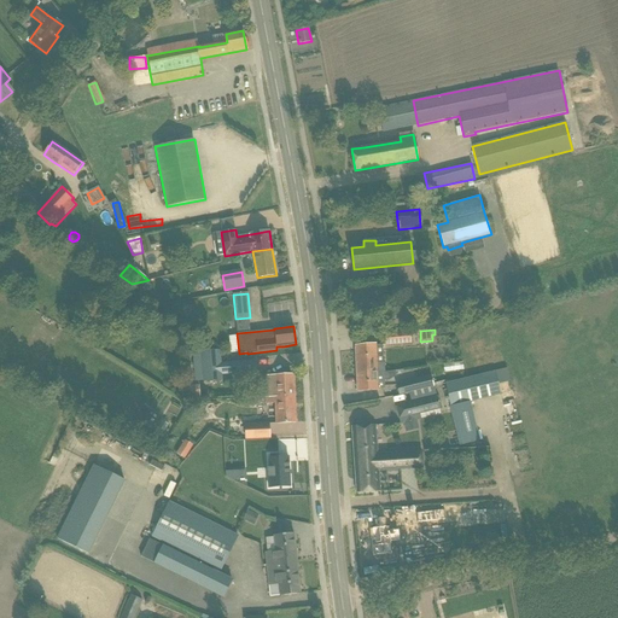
[(384,333),(385,345),(412,344),(410,338),(410,331),(384,333)]
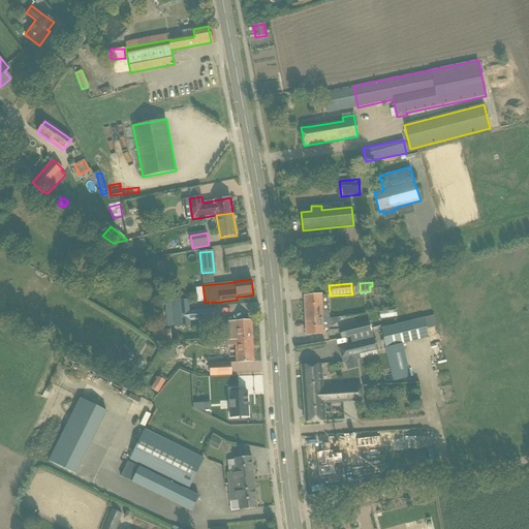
[(304,297),(306,320),(330,319),(329,311),(322,311),(321,296),(304,297)]
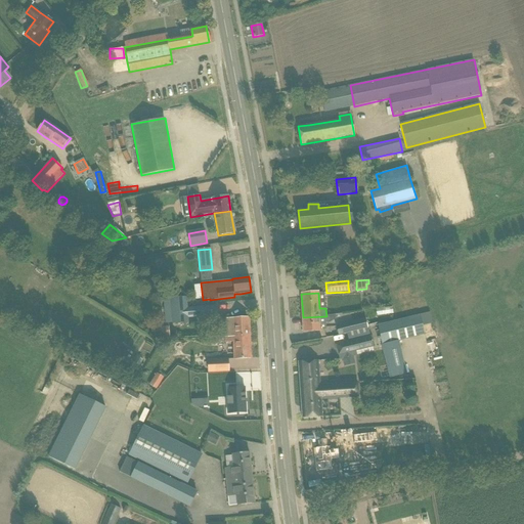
[(216,306),(187,308),(186,297),(170,299),(170,302),(164,303),(166,323),(172,323),(172,324),(188,322),(188,318),(217,315),(216,306)]
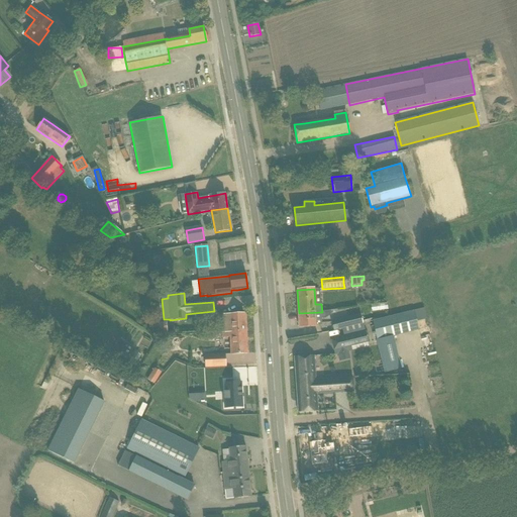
[(322,312),(299,313),(299,327),(309,327),(316,326),(322,325),(322,319),(325,318),(331,314),(331,311),(322,312)]
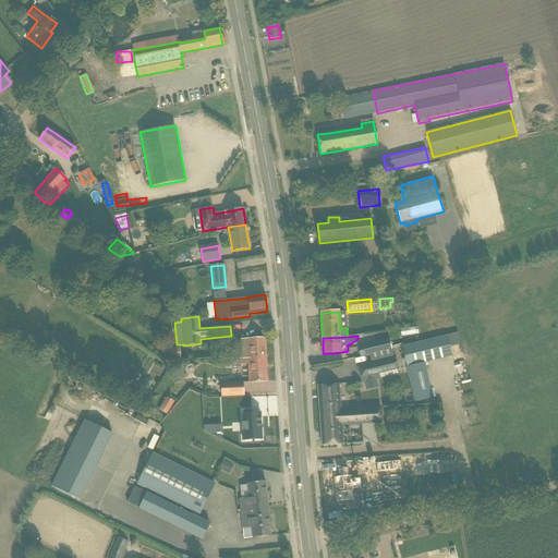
[(452,356),(447,336),(402,347),(408,367),(452,356)]
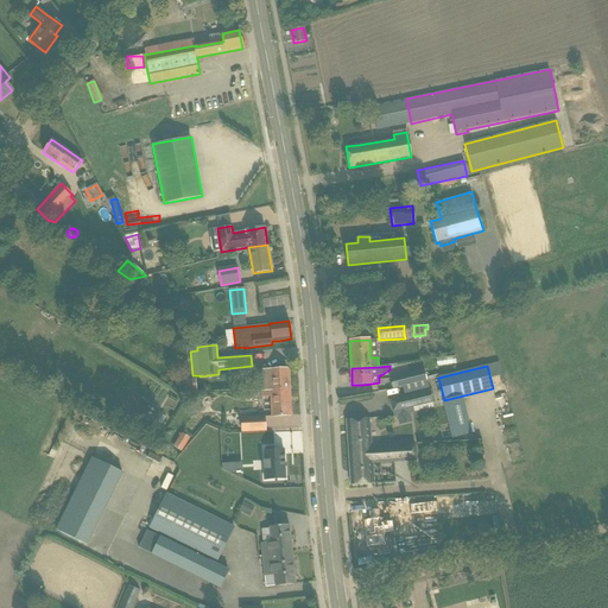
[(261,369),(261,381),(261,391),(290,390),(289,368),(261,369)]
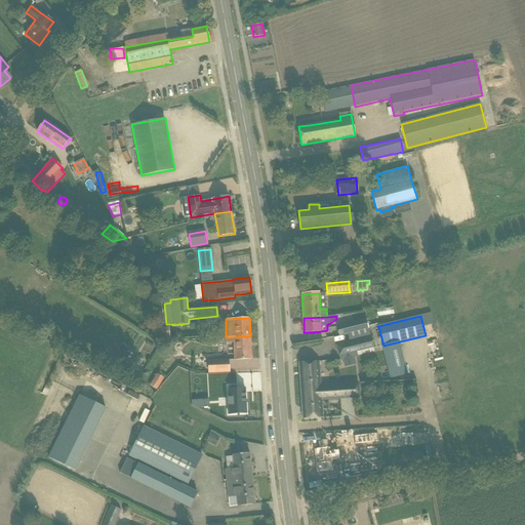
[(366,319),(349,323),(352,333),(368,328),(366,319)]
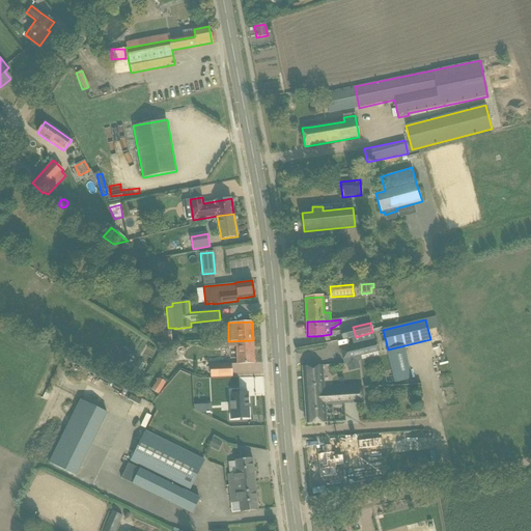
[(170,331),(155,332),(156,343),(171,341),(170,331)]
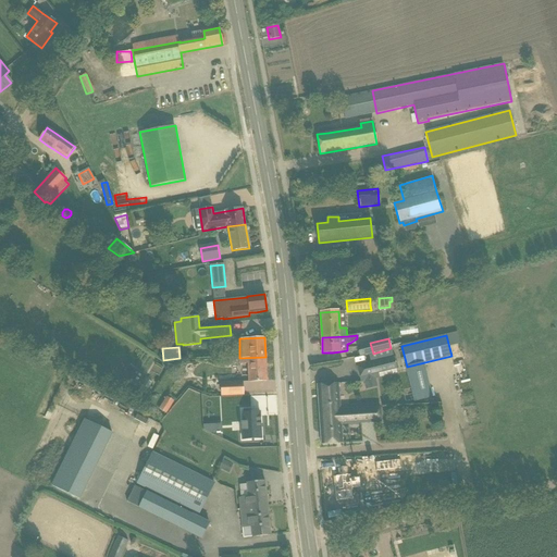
[(248,382),(256,382),(267,381),(265,357),(239,358),(239,366),(248,366),(248,382)]
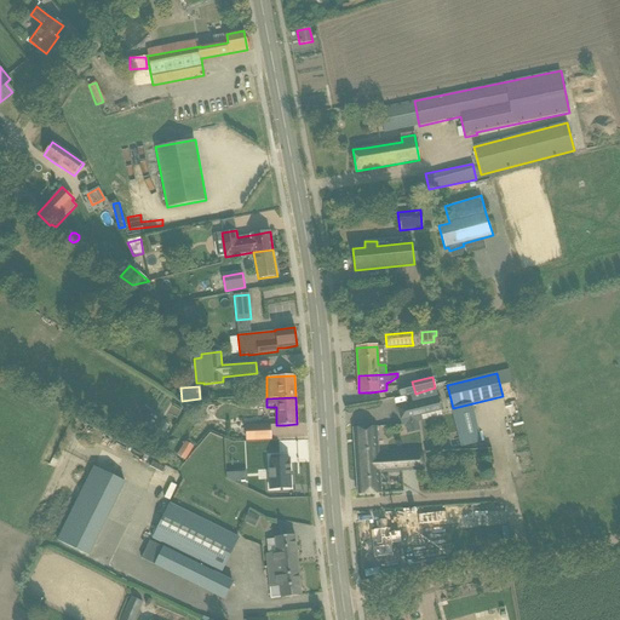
[(415,418),(442,412),(438,397),(412,405),(415,418)]
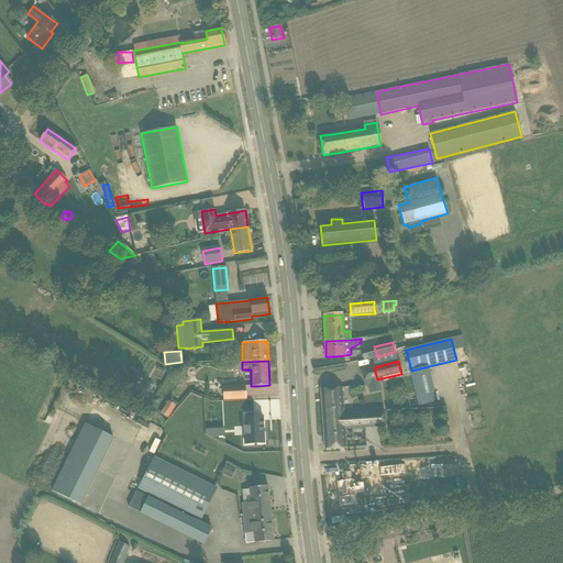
[(411,371),(410,371),(419,407),(437,401),(428,366),(411,371)]
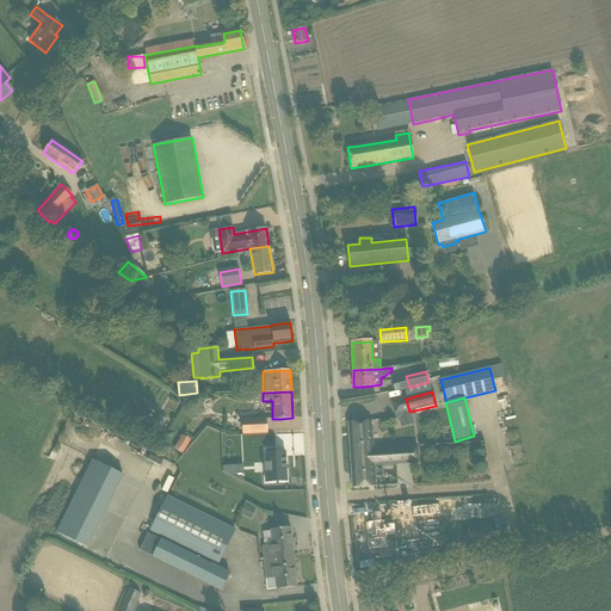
[(147,405),(139,419),(139,420),(147,425),(148,426),(158,411),(147,405)]
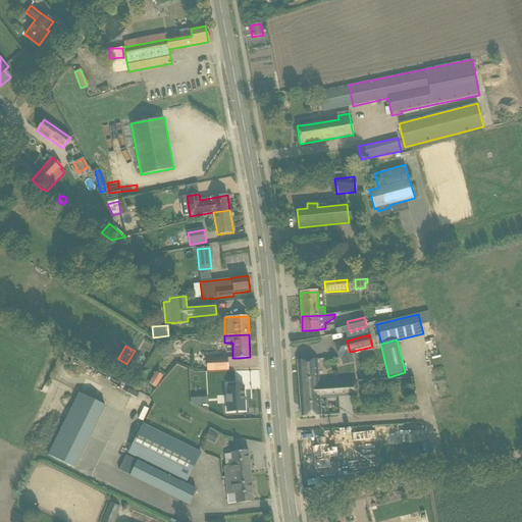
[(227,357),(208,358),(209,370),(228,369),(227,357)]
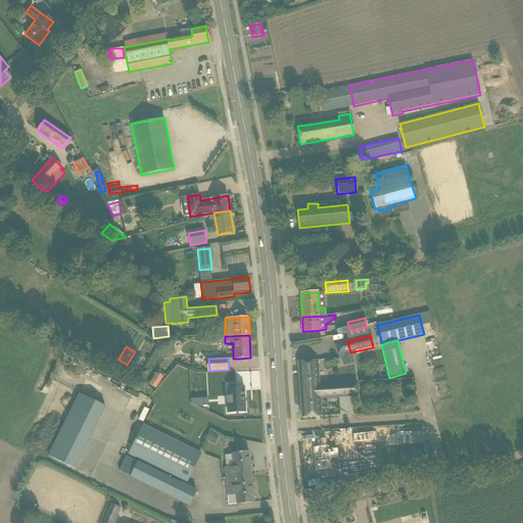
[(297,361),(299,389),(319,388),(319,384),(317,360),(307,361),(297,361)]
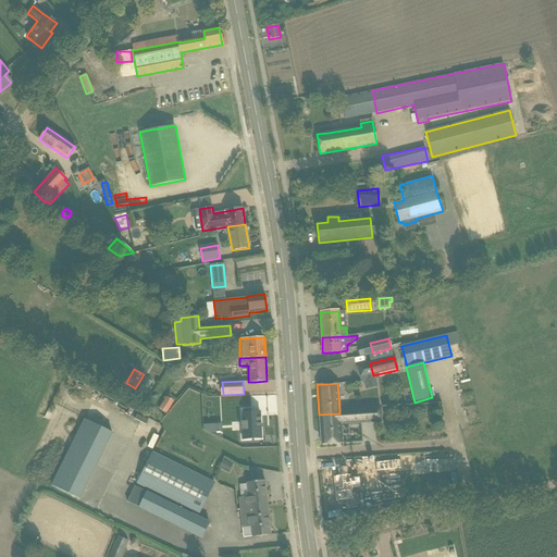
[(166,396),(159,409),(166,413),(174,401),(166,396)]
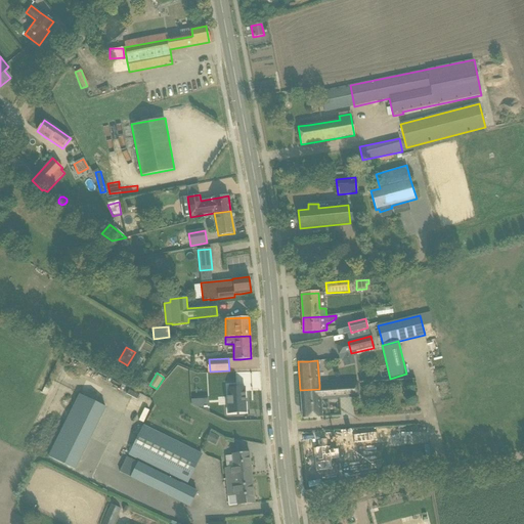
[(319,389),(300,390),(302,419),(312,418),(321,417),(320,400),(358,397),(358,386),(357,383),(319,385),(319,389)]
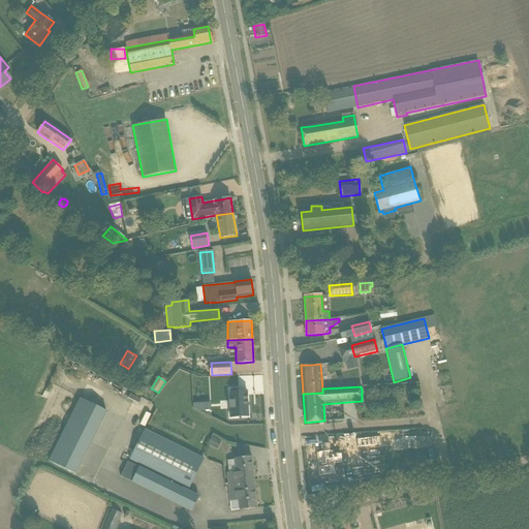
[(230,401),(228,401),(228,409),(229,409),(230,417),(248,416),(247,392),(239,392),(238,389),(230,390),(230,393),(230,401)]
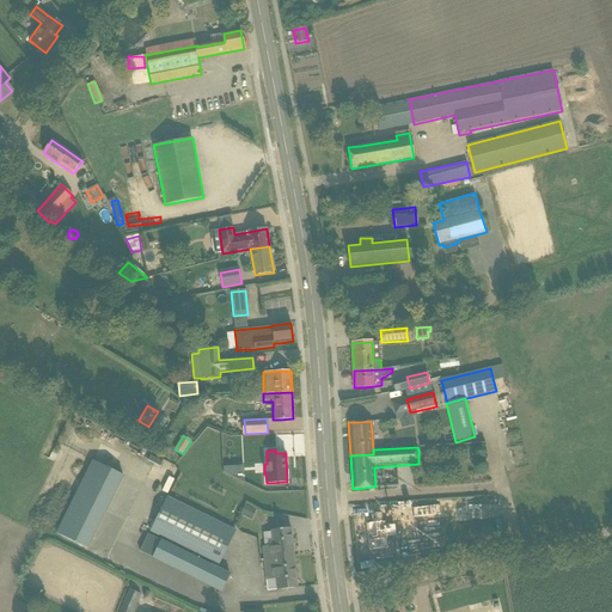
[(92,460),(56,533),(86,549),(123,476),(92,460)]
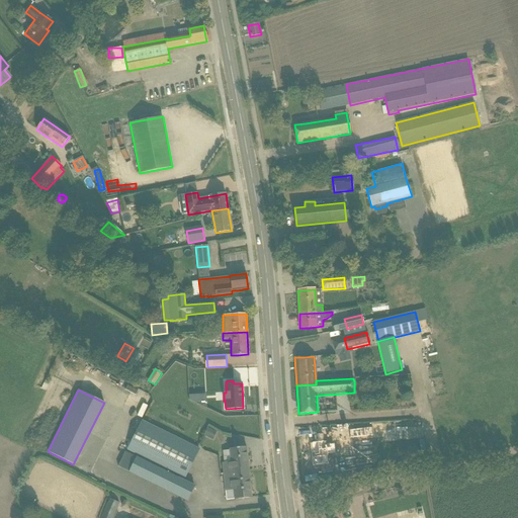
[(198,395),(188,396),(189,400),(196,404),(199,403),(198,395)]
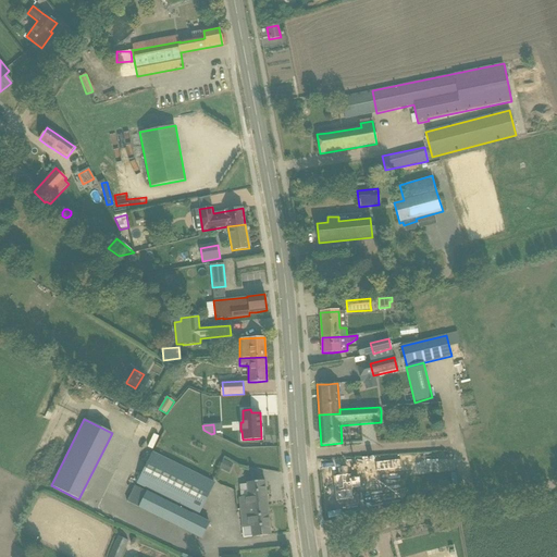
[(214,483),(152,452),(136,484),(198,516),(214,483)]
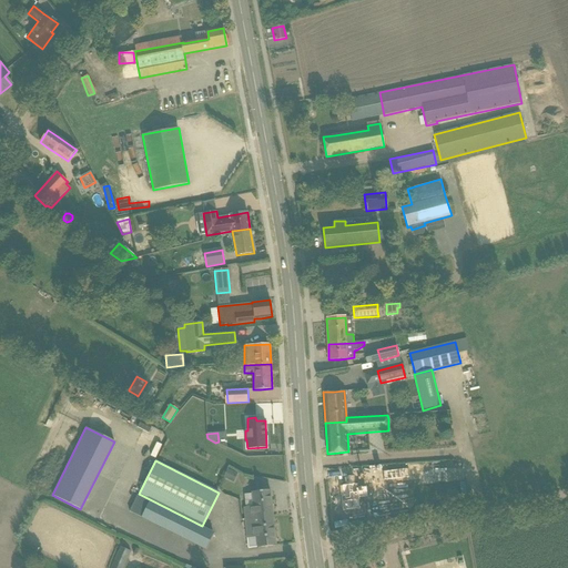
[(408,469),(383,472),(384,480),(409,478),(408,469)]
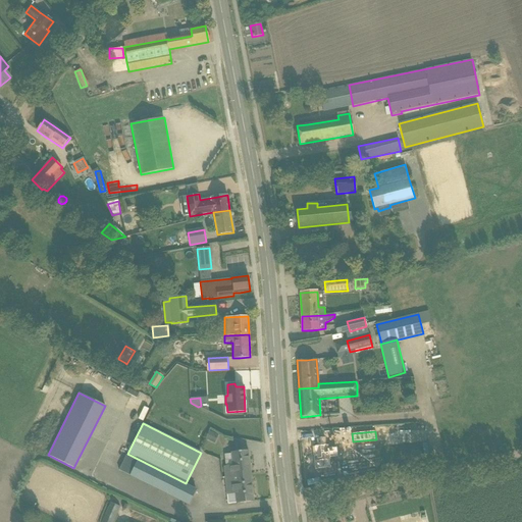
[(208,432),(205,440),(215,445),(218,436),(208,432)]
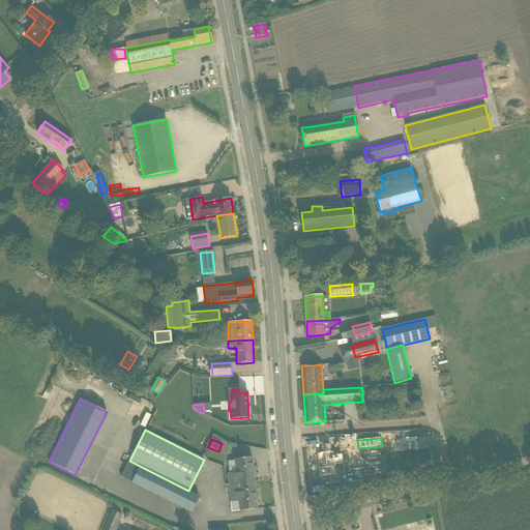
[(323,453),(317,454),(320,477),(336,476),(335,465),(344,464),(342,453),(333,454),(333,452),(331,452),(330,445),(322,446),(323,453)]
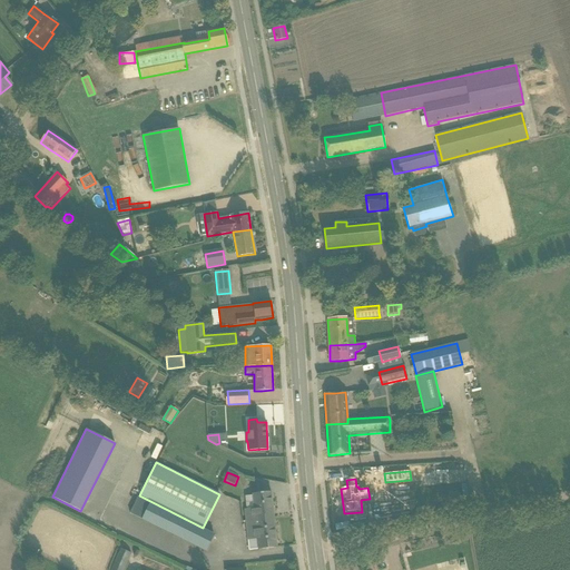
[(247,523),(274,520),(271,492),(253,494),(254,509),(245,510),(247,523)]
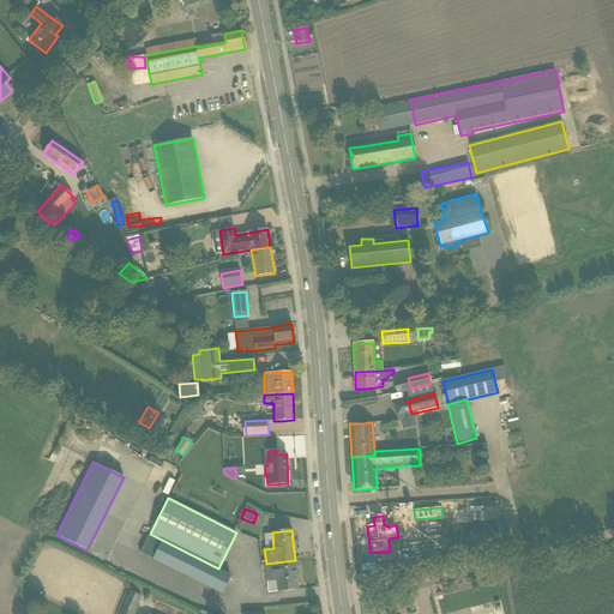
[(232,576),(149,536),(139,554),(222,594),(232,576)]
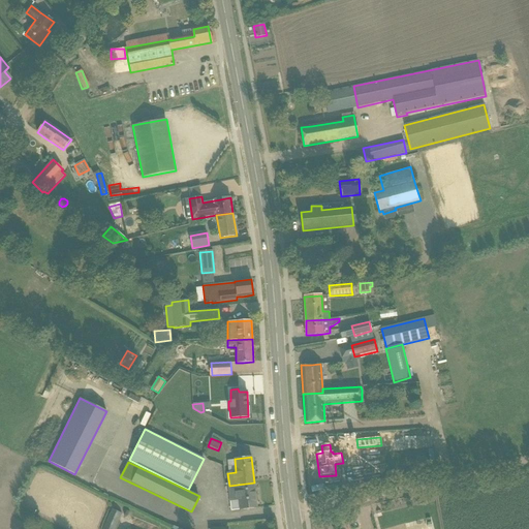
[(231,510),(247,509),(257,508),(254,483),(229,486),(231,510)]
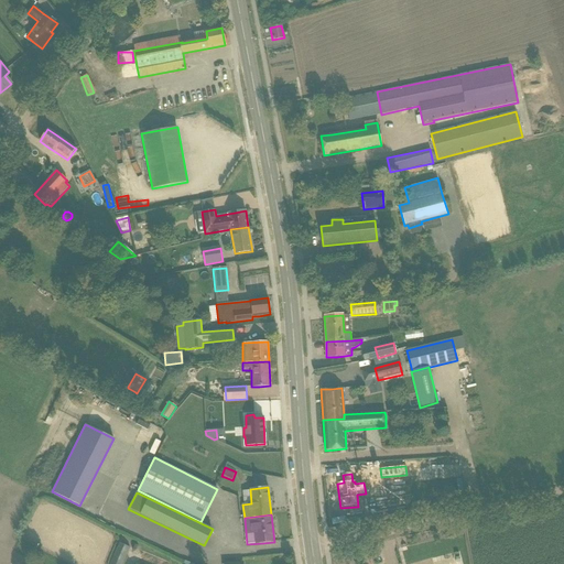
[(122,563),(130,549),(119,543),(110,563),(122,563)]
